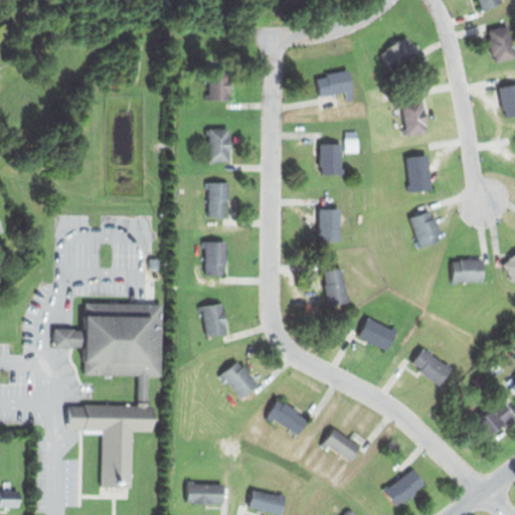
[(499,0),(500,3),(480,9),(477,0),(499,0)]
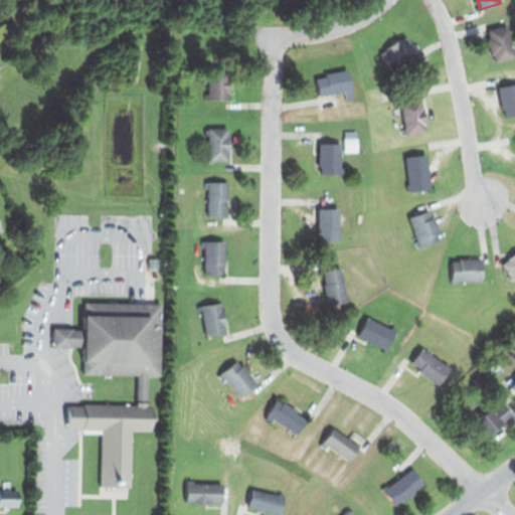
[(487,29),(506,25),(513,57),(493,61),(487,29)]
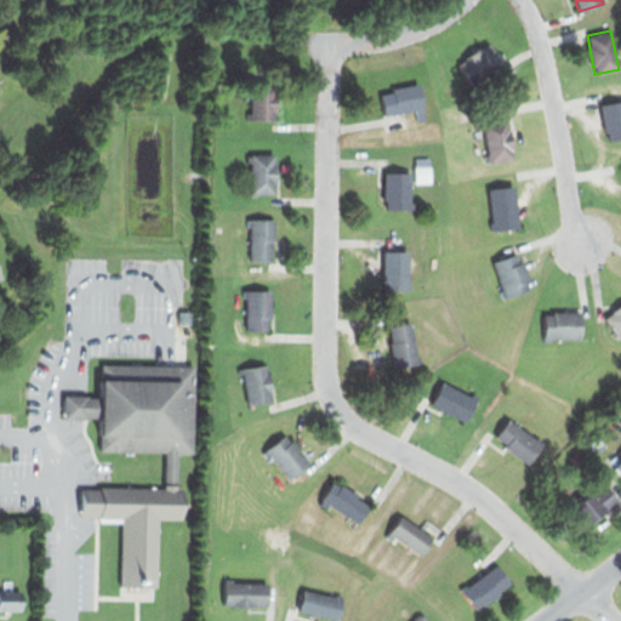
[(459,63),(490,41),(505,62),(473,84),(459,63)]
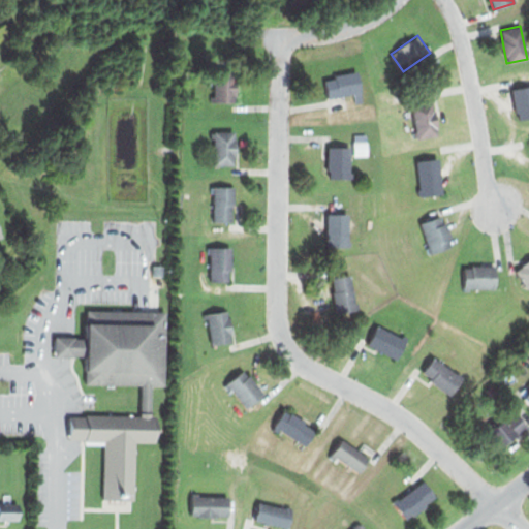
[(322,75),(328,98),(354,92),(356,101),(363,99),(356,68),(322,75)]
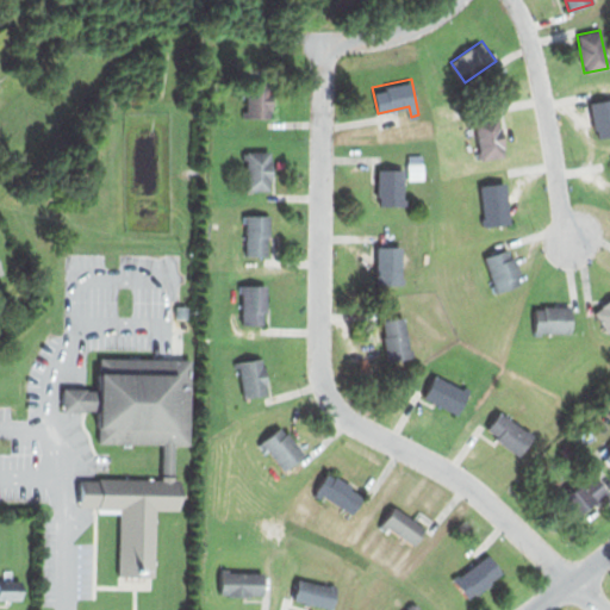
[(249,80),(274,81),(272,117),(246,114),(249,80)]
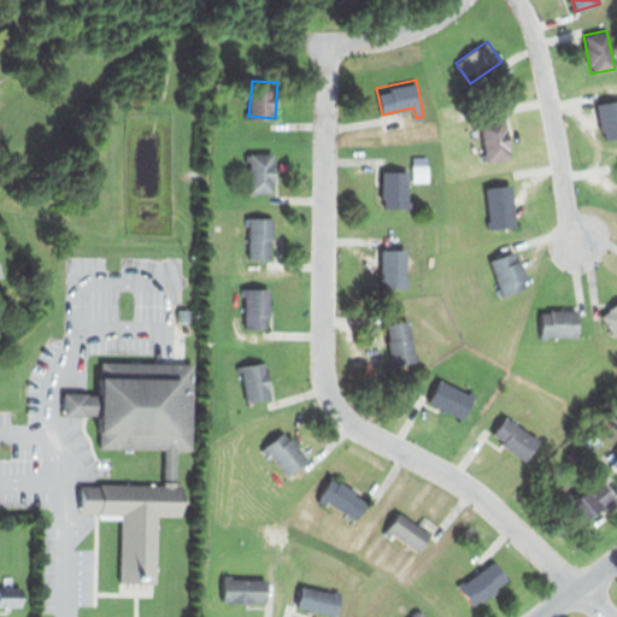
[(594,104),(616,99),(616,135),(600,139),(594,104)]
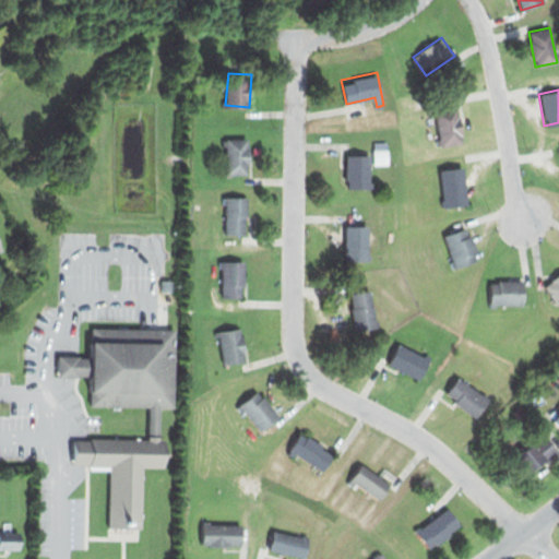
[(433,104),(439,134),(433,135),(435,144),(463,141),(456,100),(433,104)]
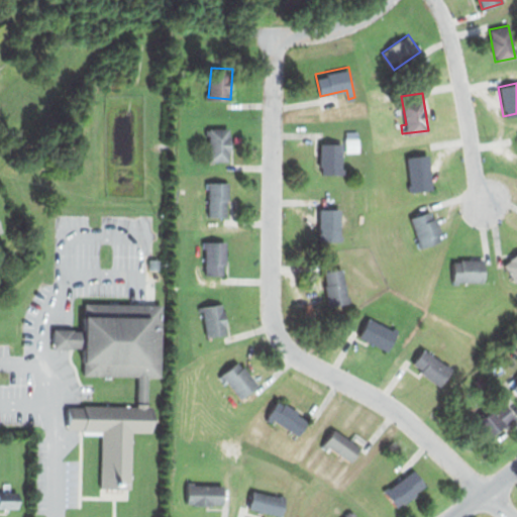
[(208,128),(229,129),(228,161),(207,160),(208,128)]
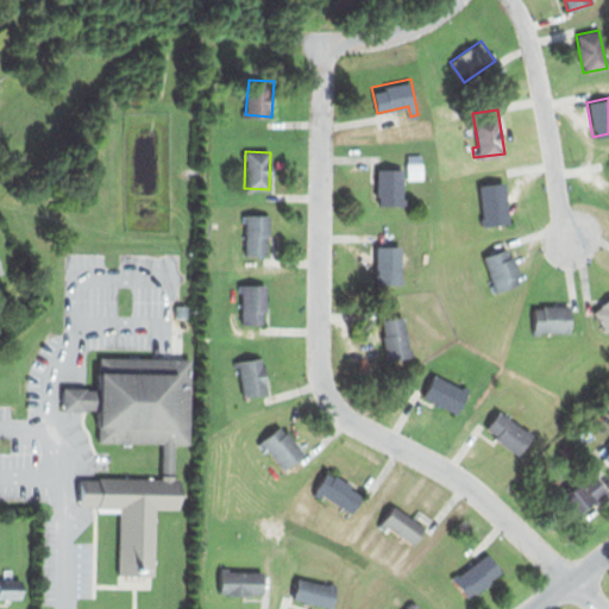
[(408,163),(422,163),(422,179),(408,179),(408,163)]
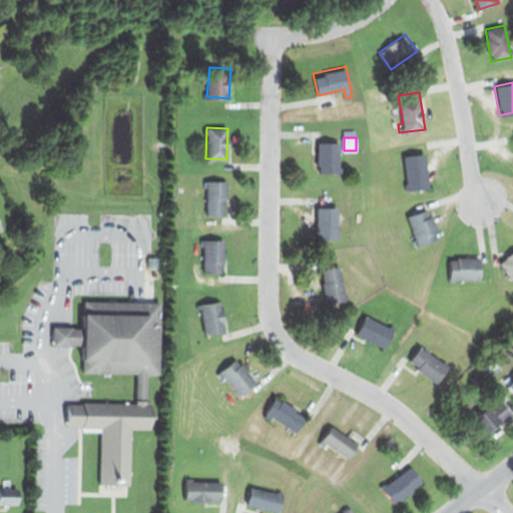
[(315,143),(341,144),(341,173),(315,173),(315,143)]
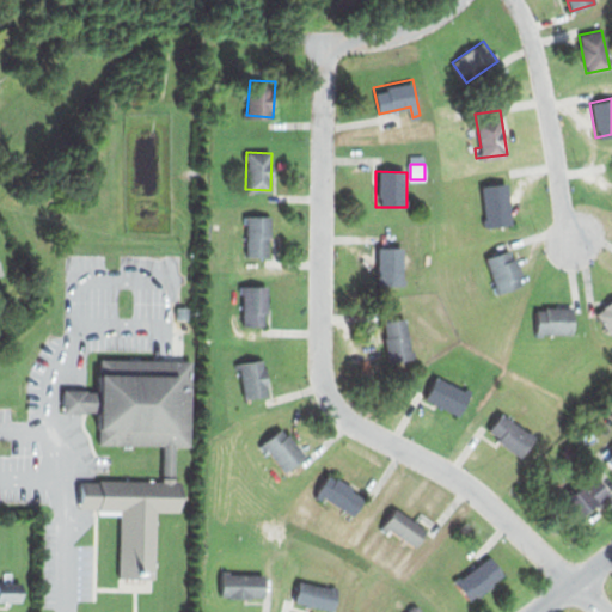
[(482,187),(506,183),(510,222),(488,226),(482,187)]
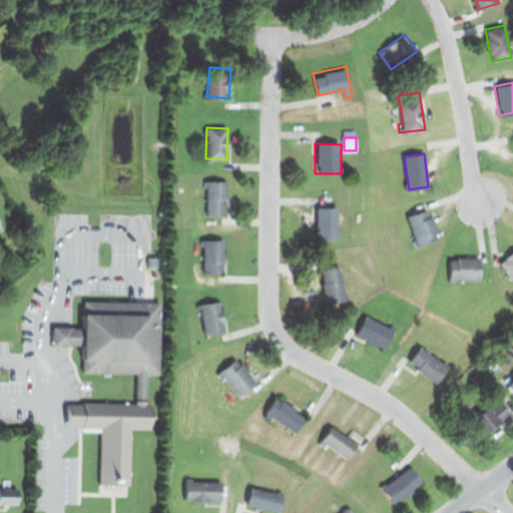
[(207,180),(226,180),(226,215),(207,215),(207,180)]
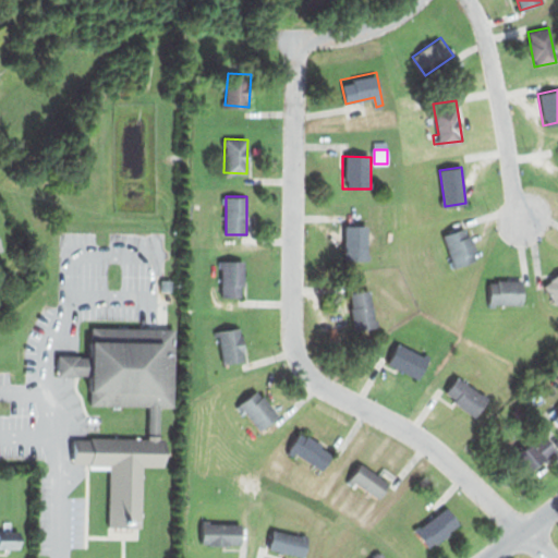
[(343,225),(370,225),(368,259),(342,259),(343,225)]
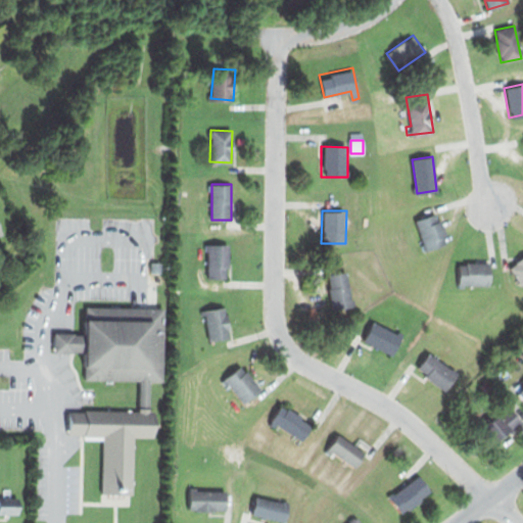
[(415,220),(436,212),(447,243),(426,250),(415,220)]
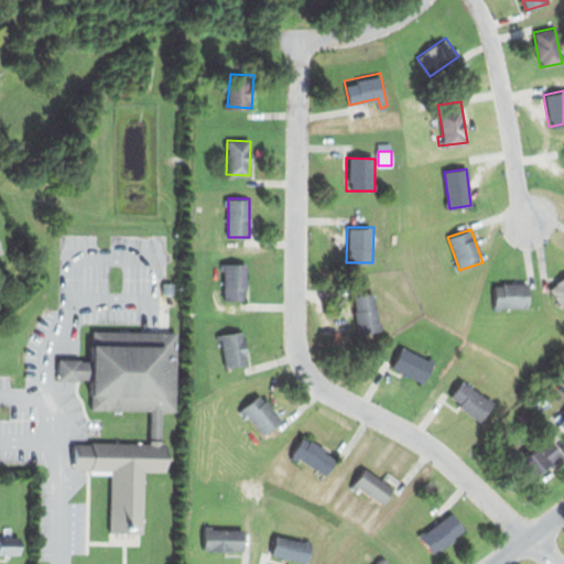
[(225,264),(247,264),(247,300),(225,299),(225,264)]
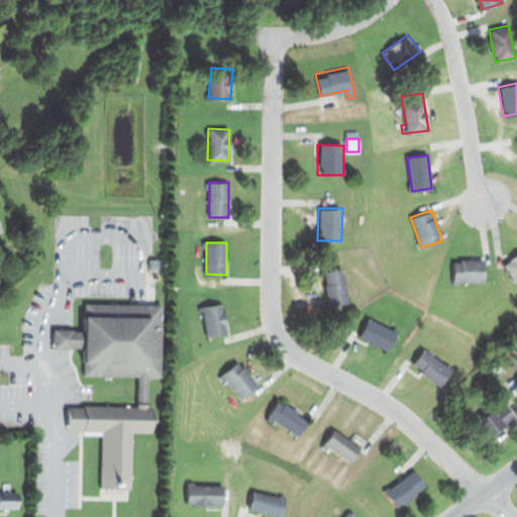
[(516,252),(502,264),(515,282),(516,280),(516,252)]
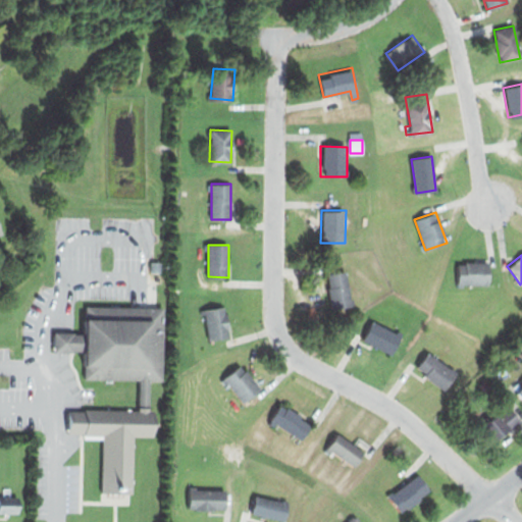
[(149,262),(160,262),(160,270),(149,270),(149,262)]
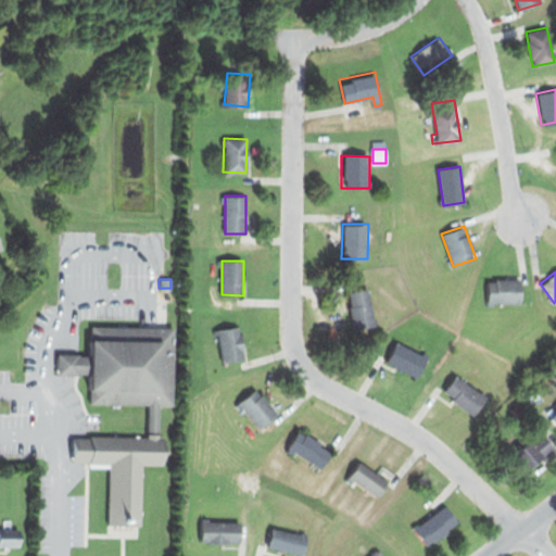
[(487,279),(488,302),(521,301),(520,279),(487,279)]
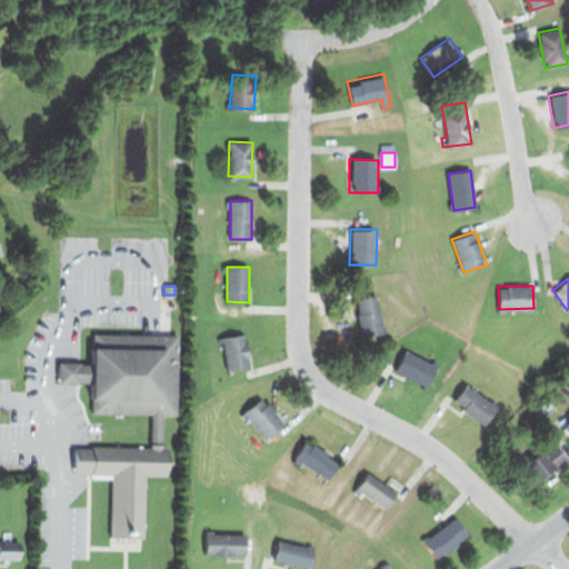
[(356,298),(376,293),(382,330),(363,335),(356,298)]
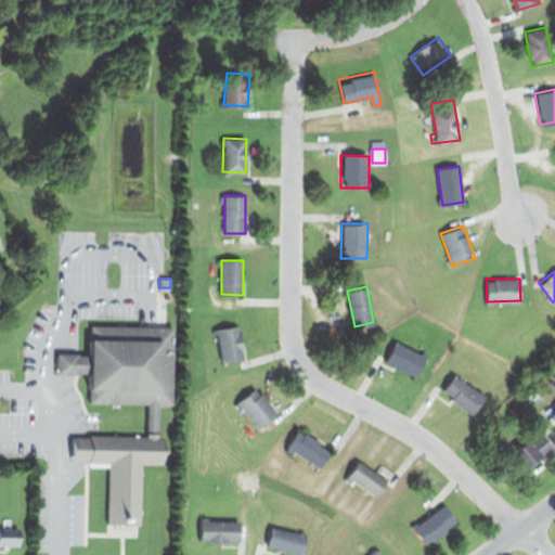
[(90,323),(175,323),(176,405),(157,405),(157,438),(165,438),(165,463),(141,463),(141,521),(108,523),(108,466),(90,466),(90,461),(73,462),(73,437),(146,437),(146,405),(87,405),(87,376),(54,376),(54,349),(90,349),(90,323)]
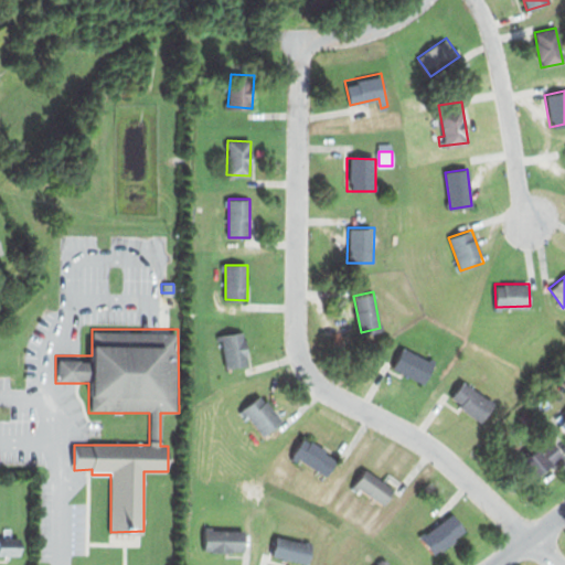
[(220,336),(244,331),(249,364),(224,369),(220,336)]
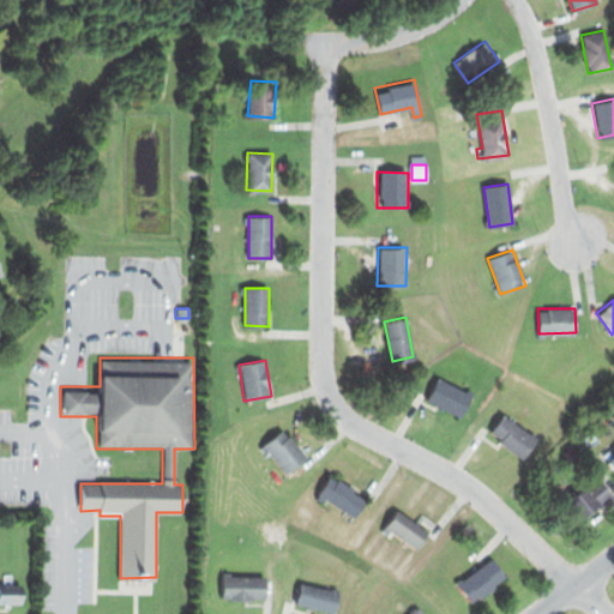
[(437,377),(426,401),(459,417),(471,395),(437,377)]
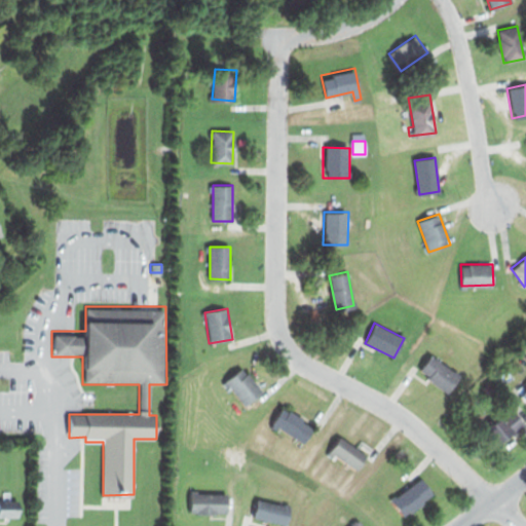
[(419,370),(431,354),(459,376),(447,392),(419,370)]
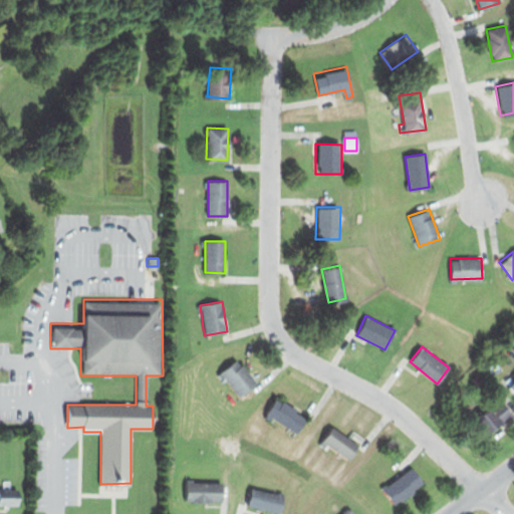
[(220,372),(237,359),(256,383),(240,398),(220,372)]
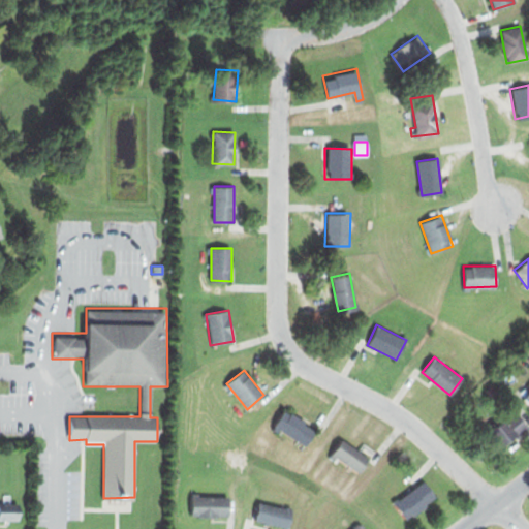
[(485,390),(490,385),(495,392),(490,397),(485,390)]
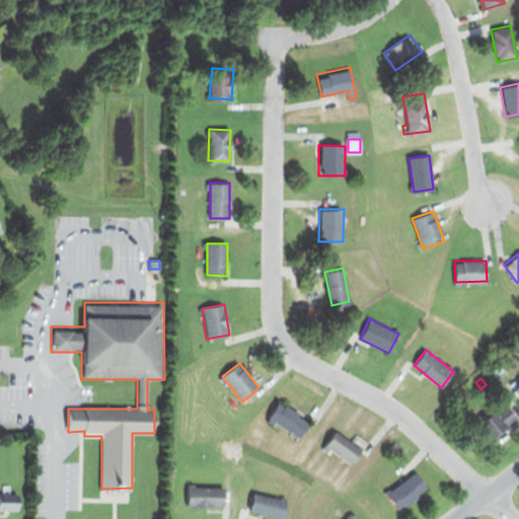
[(279,402),(309,424),(299,439),(269,418),(279,402)]
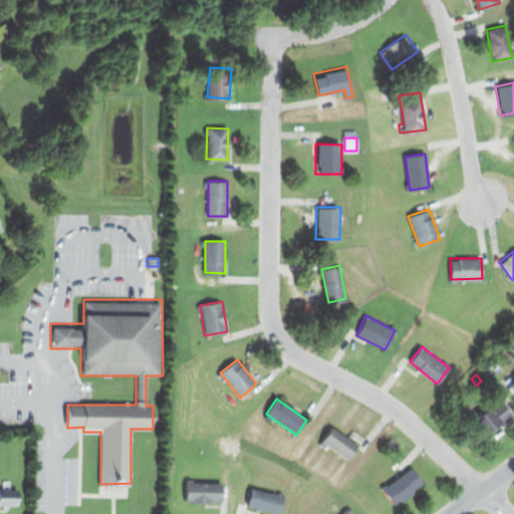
[(473,419),(499,399),(513,418),(488,438),(473,419)]
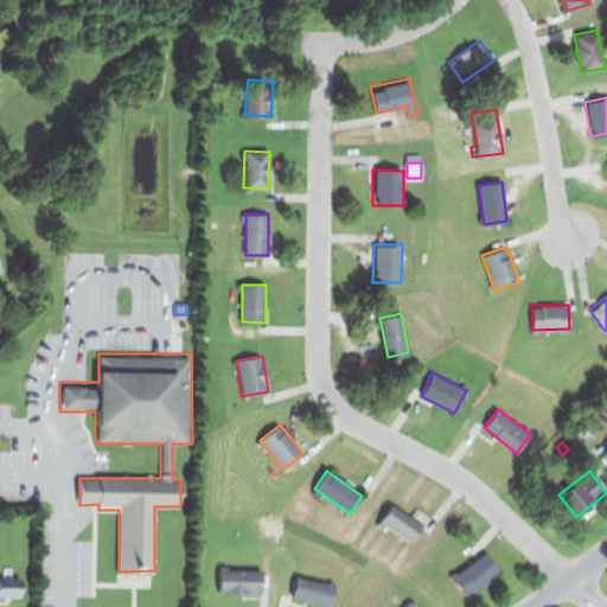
[(391,504),(378,523),(411,545),(425,526),(391,504)]
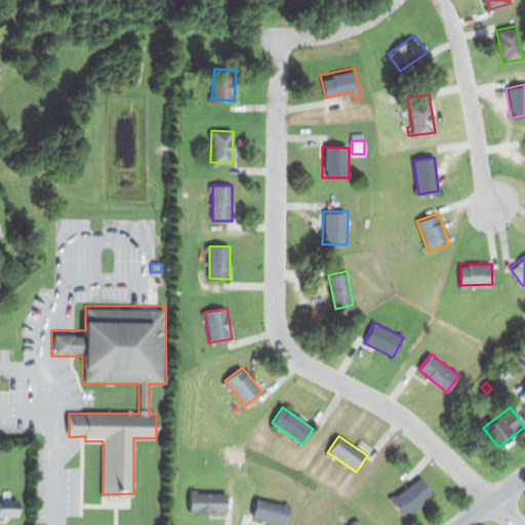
[(390,497),(418,476),(432,494),(403,516),(390,497)]
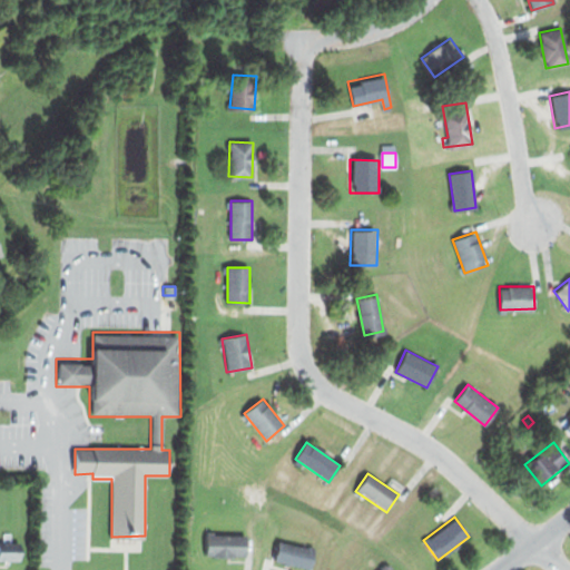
[(206,534),(206,554),(245,554),(245,534),(206,534)]
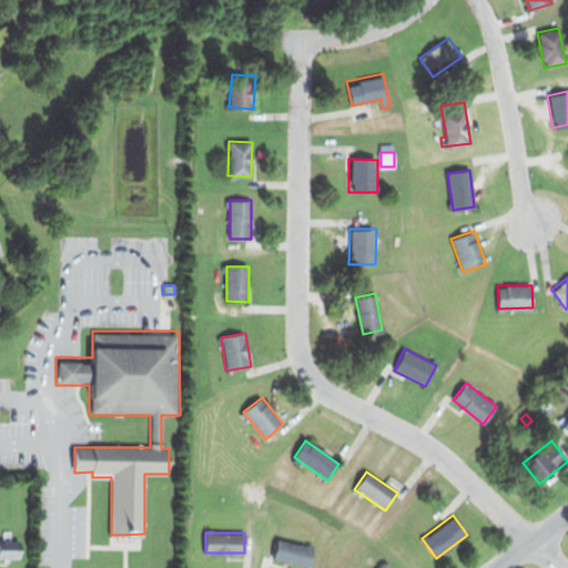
[(0,538),(0,559),(22,559),(21,538),(0,538)]
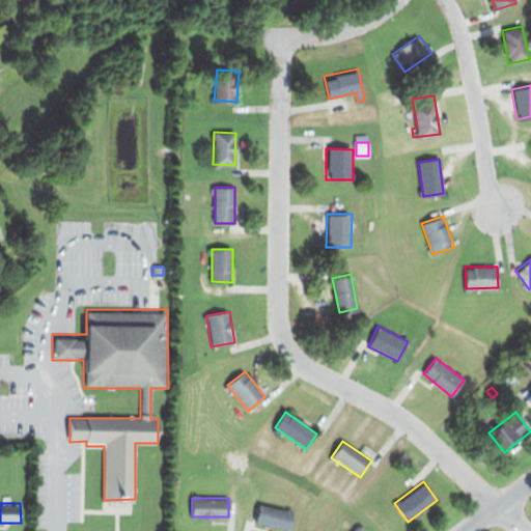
[(258,503),(254,522),(289,530),(294,511),(258,503)]
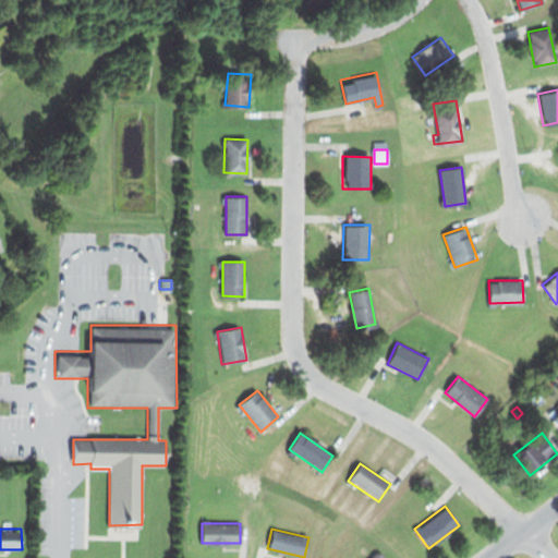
All buildings are outlined.
